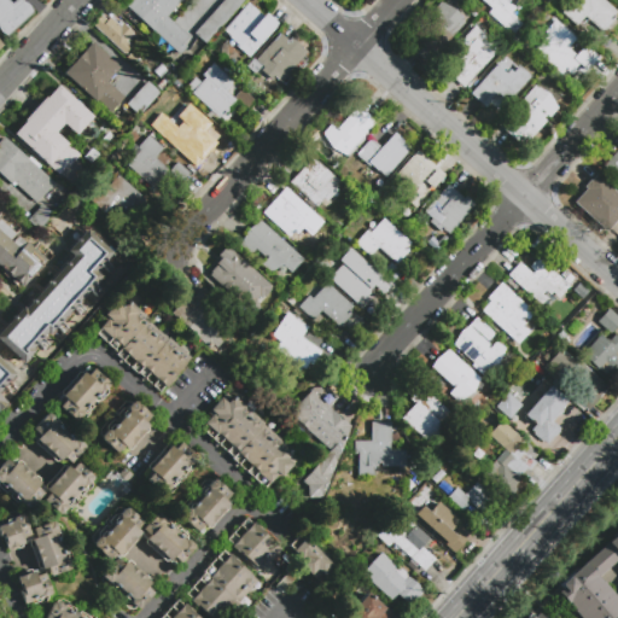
[(30,10),(5,35),(0,30),(0,0),(9,0),(10,1),(10,0),(24,0),(28,4),(29,6),(30,10)]
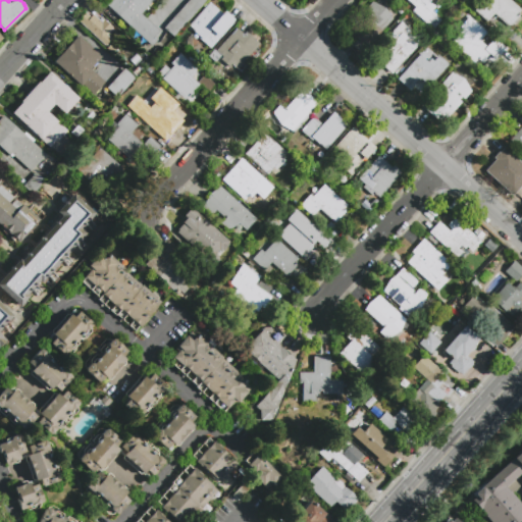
[(157,40),(151,46),(106,5),(110,0),(153,0),(141,14),(158,31),(153,37),(157,40)]
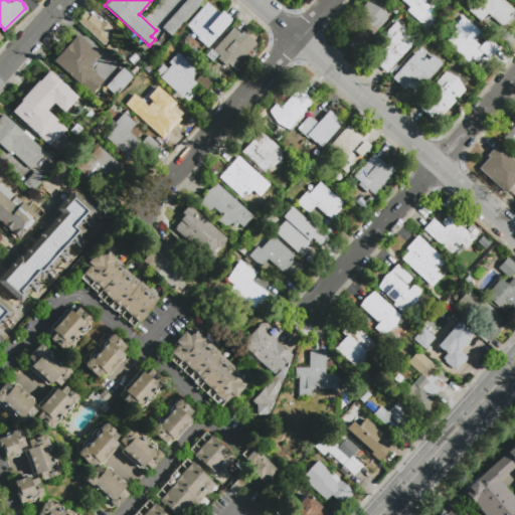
[(203,0),(171,36),(161,27),(185,0),(203,0)]
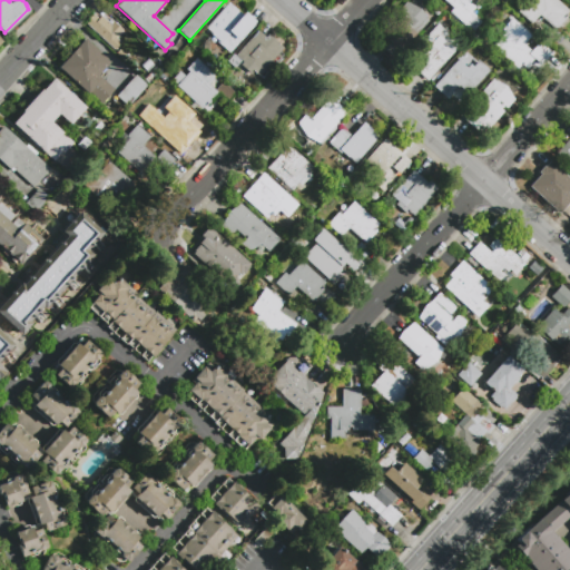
[(468,0),(468,1),(474,7),(471,10),(475,15),(467,25),(450,11),(454,7),(445,0),(468,0)]
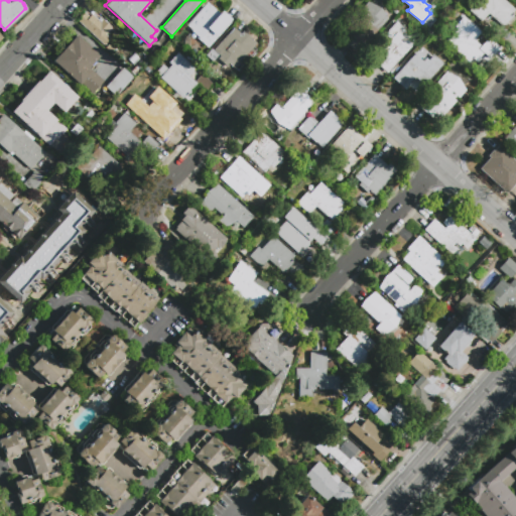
[(481,21),(469,10),(478,0),(479,0),(481,2),(482,0),(504,0),(515,10),(501,25),(488,13),(481,21)]
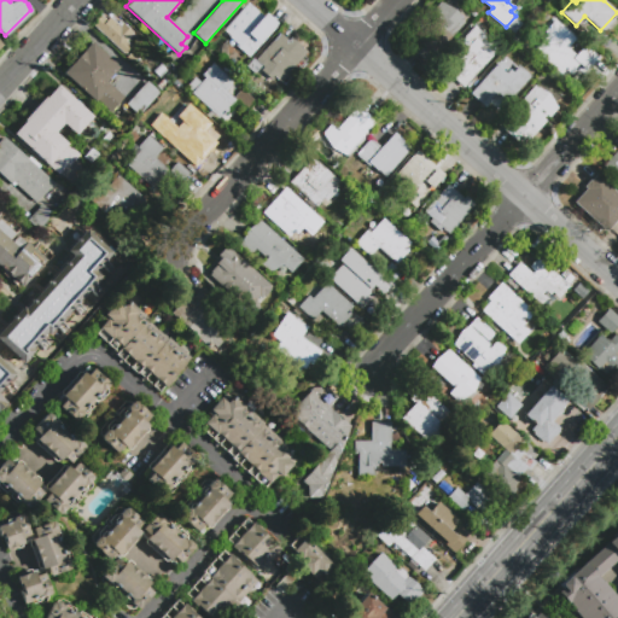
[(223,30),(249,3),(263,16),(266,13),(279,24),(249,57),(235,45),(237,44),(223,30)]
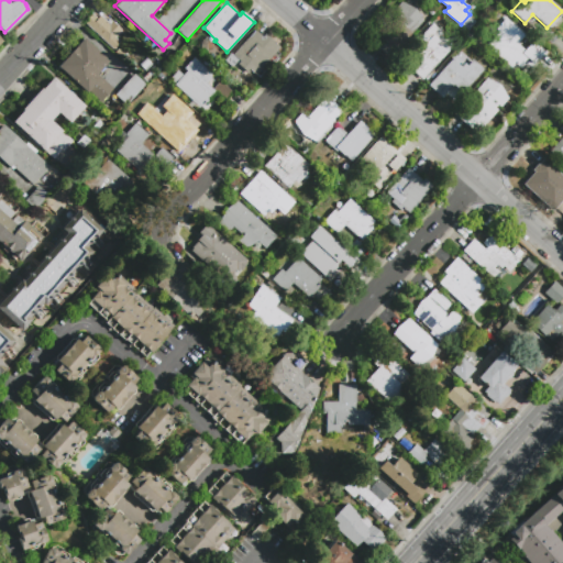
[(400,2),(415,9),(423,21),(397,48),(385,43),(379,35),(396,14),(393,12),(400,2)]
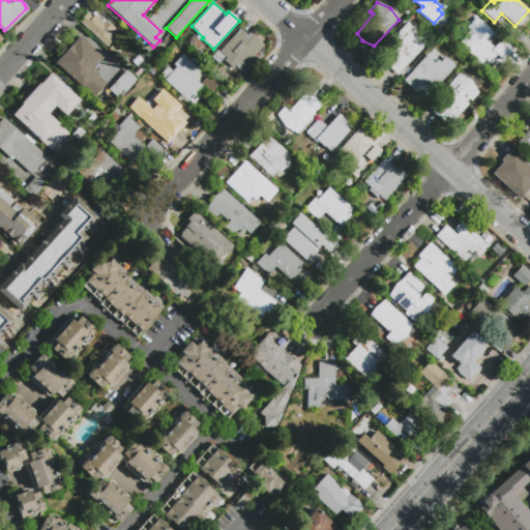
[(113,40),(107,47),(79,21),(87,12),(91,18),(94,15),(100,20),(102,17),(115,28),(108,35),(113,40)]
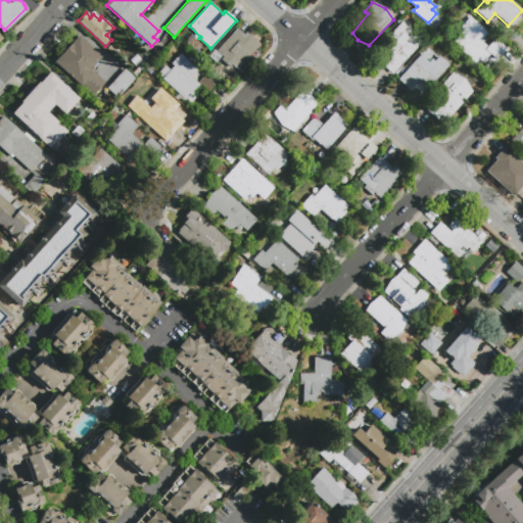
[(469,16),(482,28),(475,36),(489,48),(480,60),(478,58),(475,62),(452,42),(463,30),(460,28),(469,16)]
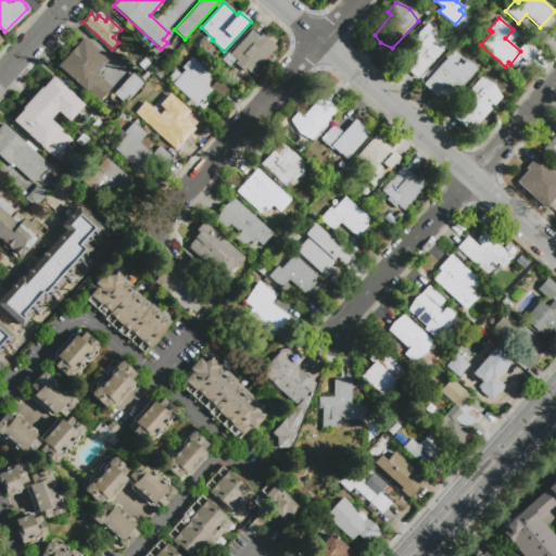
[(417,78),(406,67),(416,57),(405,47),(427,23),(437,32),(432,38),(444,49),(417,78)]
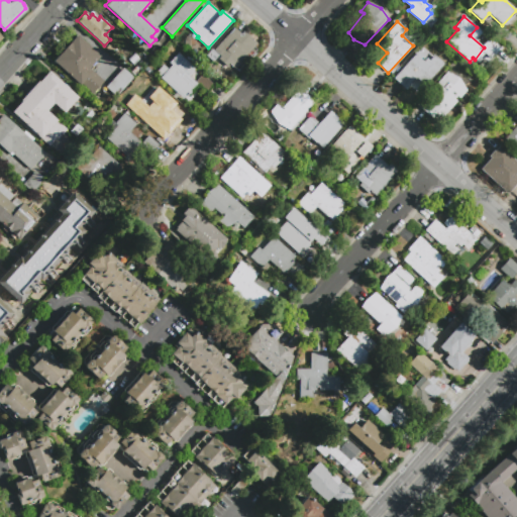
[(233,67),(229,64),(226,66),(216,58),(219,55),(212,48),(233,26),(239,32),(242,29),(255,41),(233,67)]
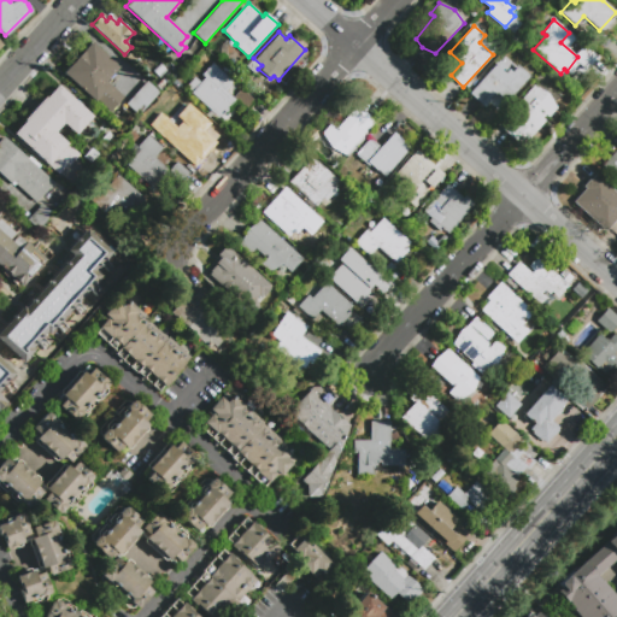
[(123,97),(109,112),(97,100),(94,101),(63,74),(92,42),(118,66),(104,82),(110,88),(111,86),(123,97)]
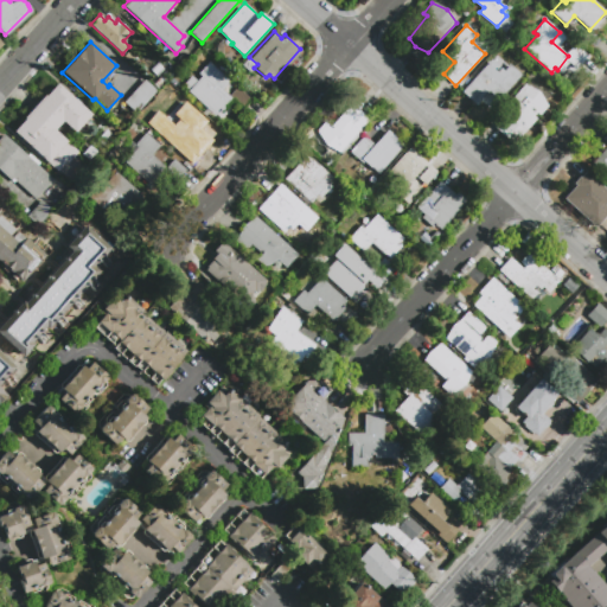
[(509,64),(521,75),(498,100),(489,91),(477,106),(461,91),(491,61),(504,71),(509,64)]
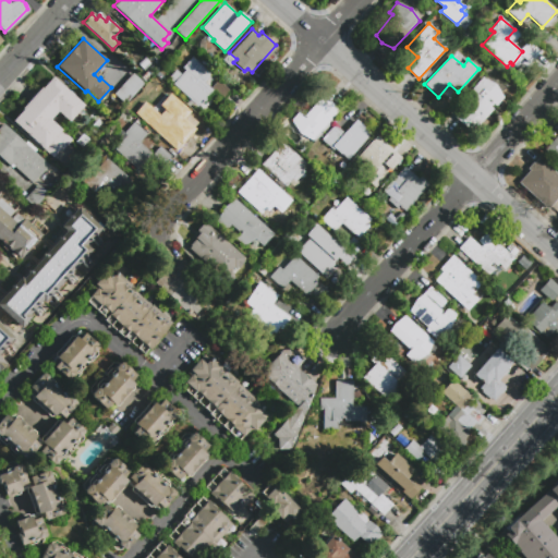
[(182,69),(192,57),(211,74),(204,83),(210,88),(218,80),(231,92),(222,100),(214,93),(204,104),(202,101),(197,106),(167,80),(176,70),(180,74),(184,70),(182,69)]
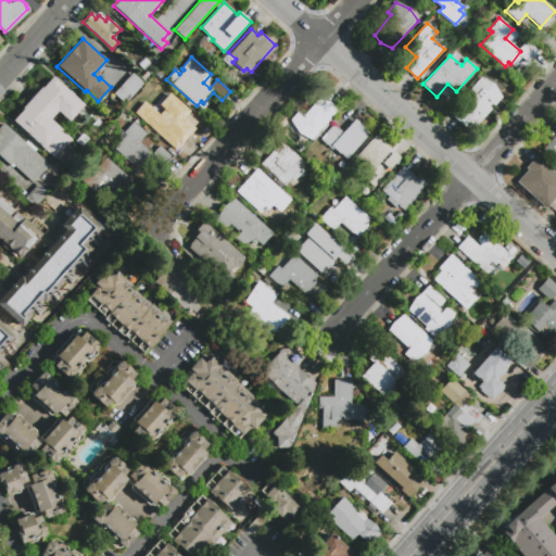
[(150,71),(144,77),(140,74),(147,67),(150,71)]
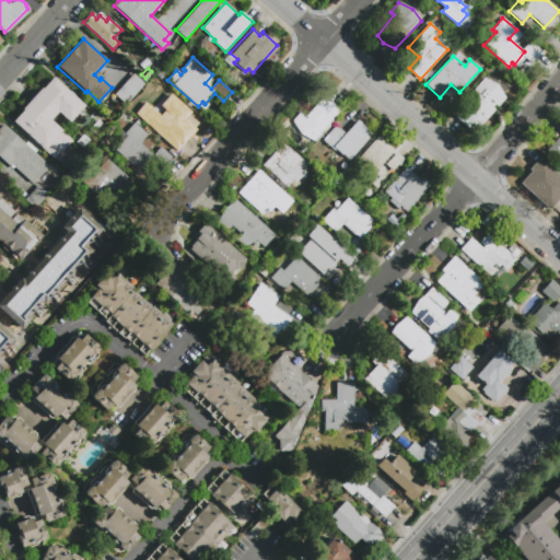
[(158,69),(163,73),(160,78),(154,73),(158,69)]
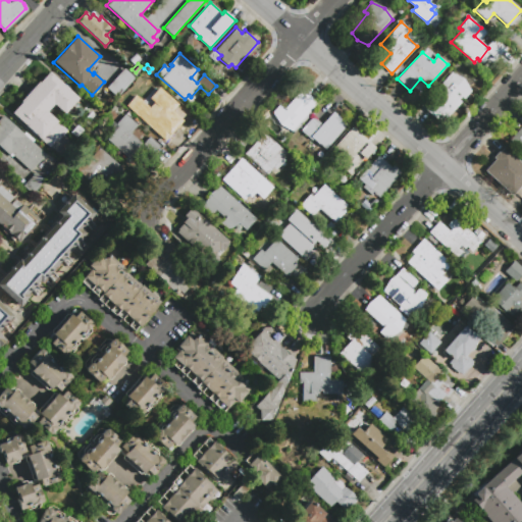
[(135,79),(117,98),(106,88),(123,68),(135,79)]
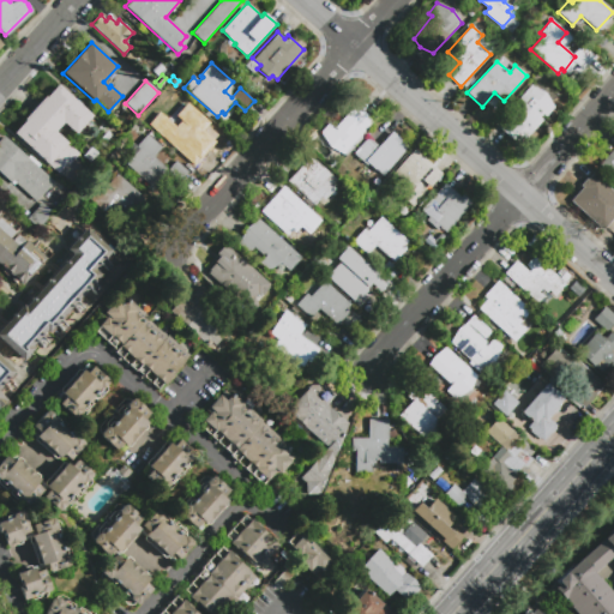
[(92,116),(76,134),(65,125),(56,133),(79,154),(74,158),(83,167),(70,181),(59,173),(58,174),(14,133),(25,121),(24,120),(46,96),(47,97),(58,85),(92,116)]
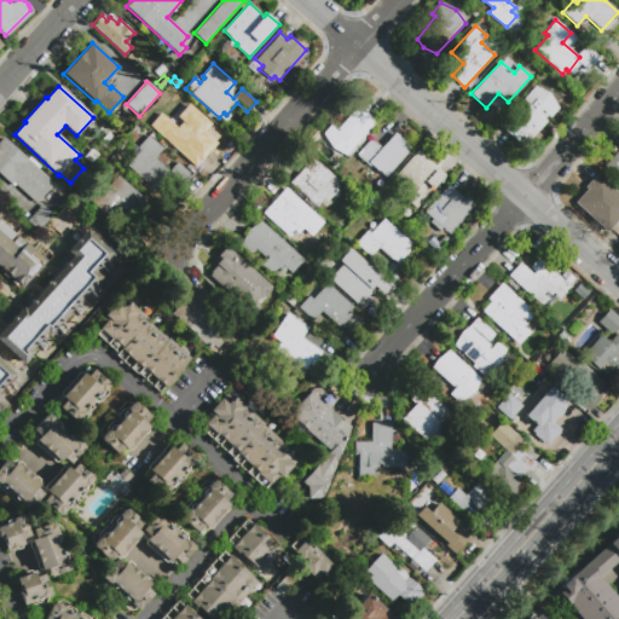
[(534,86),(549,93),(557,108),(550,117),(547,115),(543,119),(547,121),(524,148),(499,126),(534,86)]
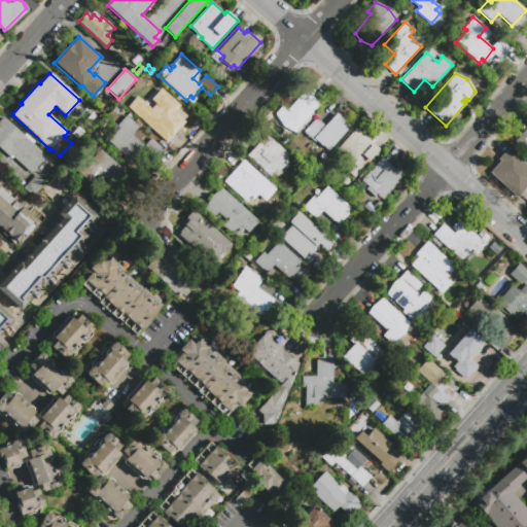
[(154,88),(178,108),(168,119),(170,121),(159,134),(131,109),(141,98),(143,101),(154,88)]
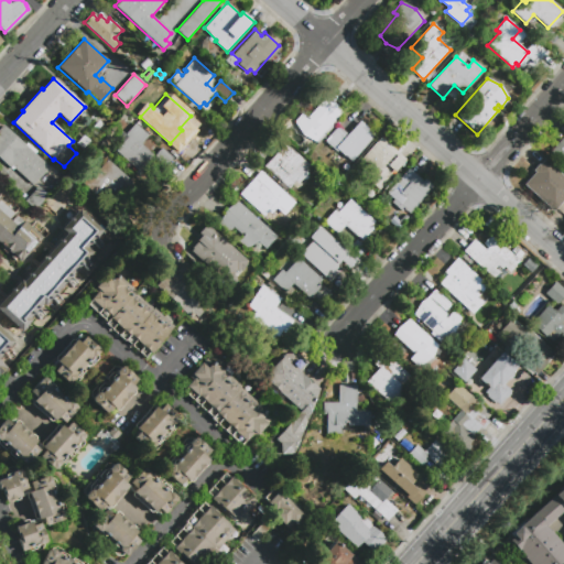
[(294,120),(301,112),(306,117),(324,96),(332,100),(340,111),(334,119),(336,120),(316,142),(314,140),(302,133),(294,120)]
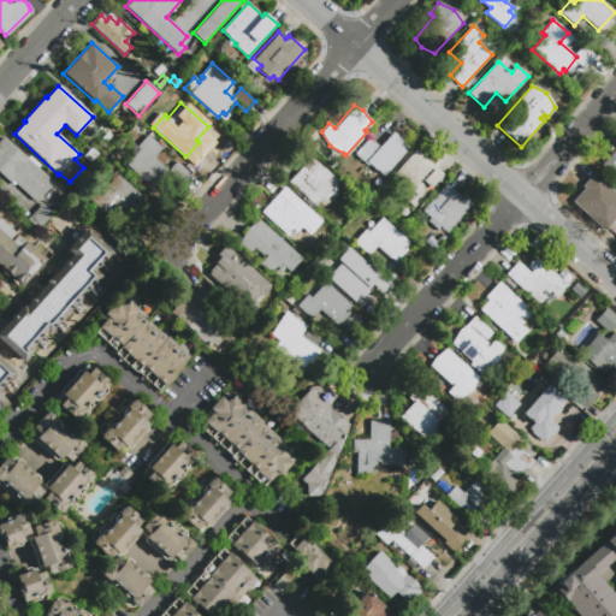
[(113,136),(105,147),(96,140),(106,130),(113,136)]
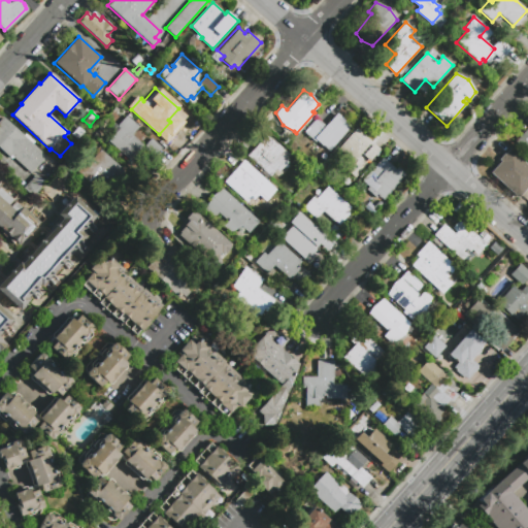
[(107,140),(110,137),(104,131),(112,122),(116,125),(126,114),(127,116),(128,113),(132,118),(131,119),(138,126),(131,134),(144,145),(151,138),(162,149),(154,158),(145,151),(134,164),(107,140)]
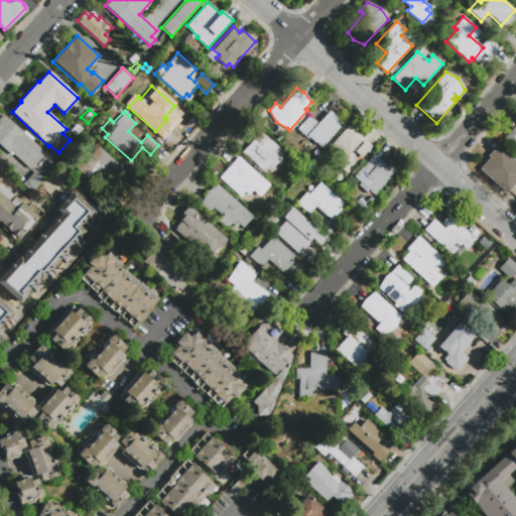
[(297,129),(309,116),(317,123),(329,111),(343,124),(321,147),(316,143),(316,144),(309,137),(308,139),(297,129)]
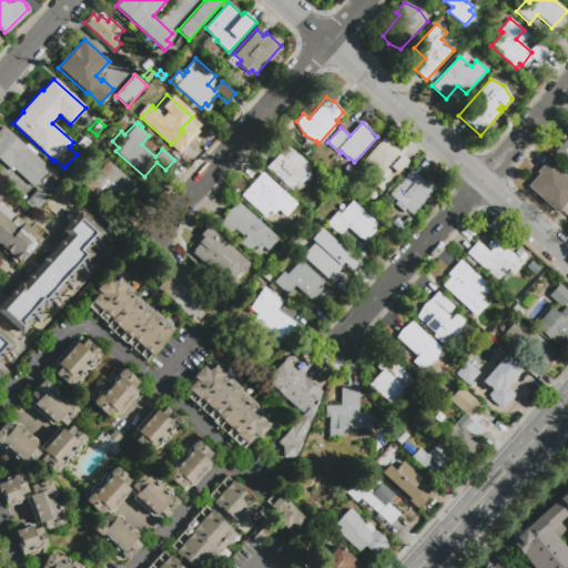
[(48,166),(32,184),(10,164),(8,166),(0,159),(0,125),(1,124),(48,166)]
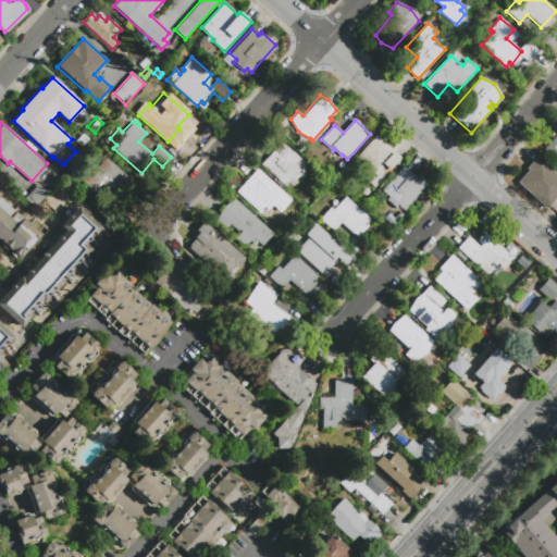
[(89,139),(82,148),(73,140),(82,132),(89,139)]
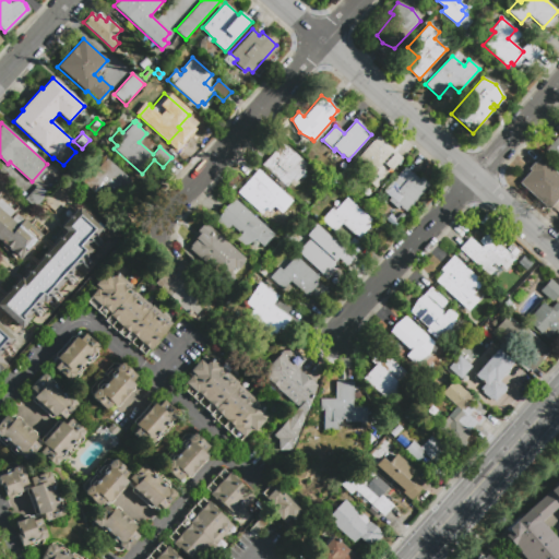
[(378,137),(380,139),(382,135),(383,137),(390,142),(389,144),(394,150),(380,165),(390,174),(376,189),(349,166),(377,135),(378,137)]
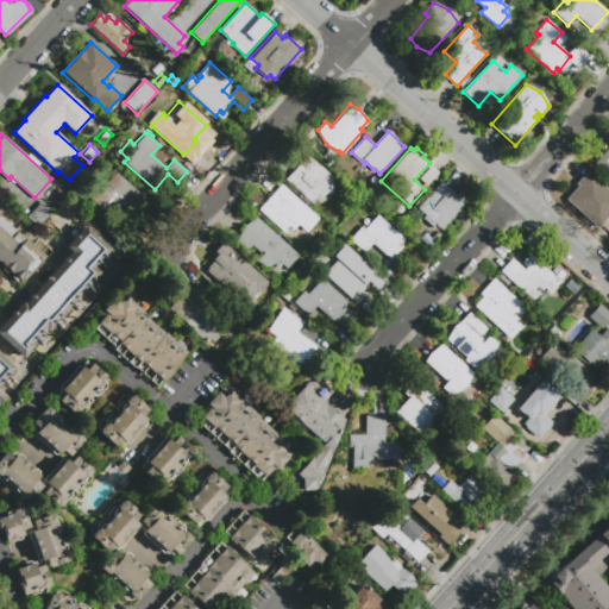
[(608,179),(592,164),(608,148),(608,179)]
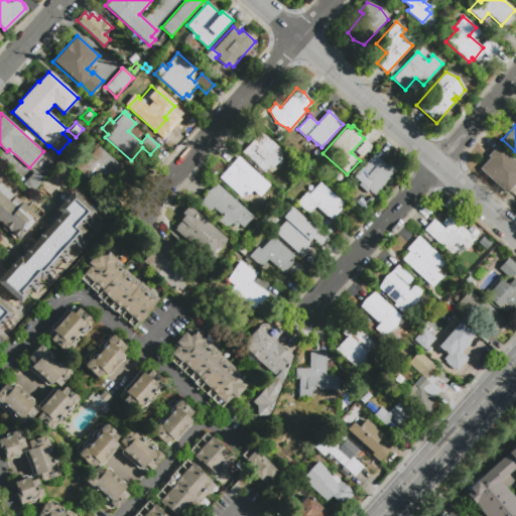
[(242,152),(260,131),(282,151),(278,156),(278,161),(272,168),(270,165),(262,175),(255,168),(257,166),(242,152)]
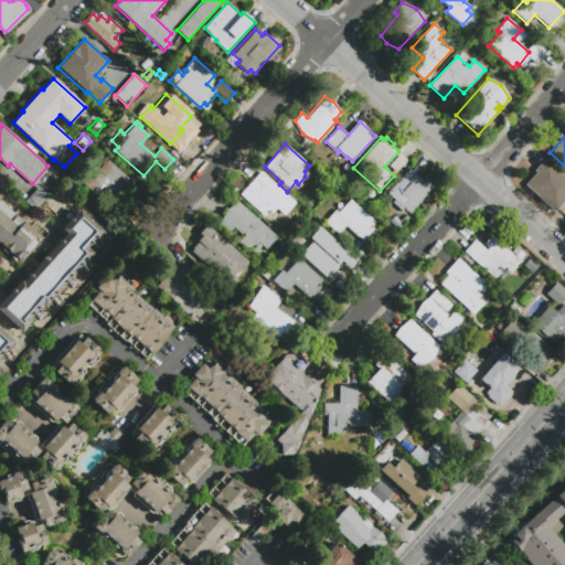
[(337,163),(332,159),(336,153),(341,158),(337,163)]
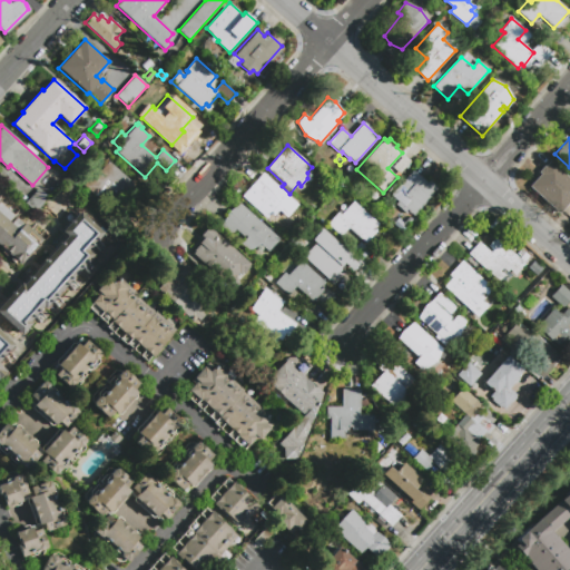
[(400,174),(392,167),(403,155),(410,161),(400,174)]
